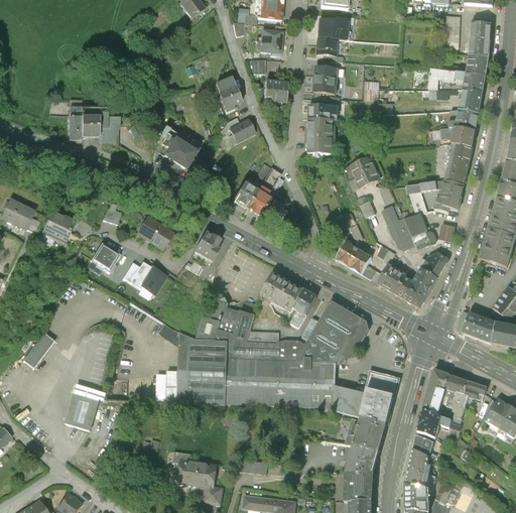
[(180,0),(192,15),(204,6),(199,0),(180,0)]
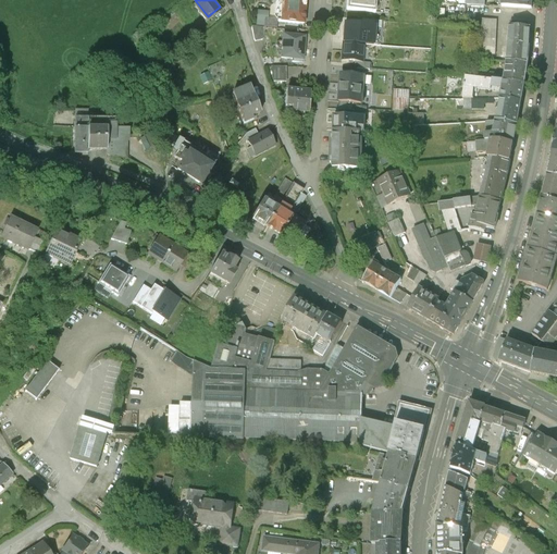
[(272,0),(272,1),(279,2),(277,19),(304,21),(306,0),(272,0)]
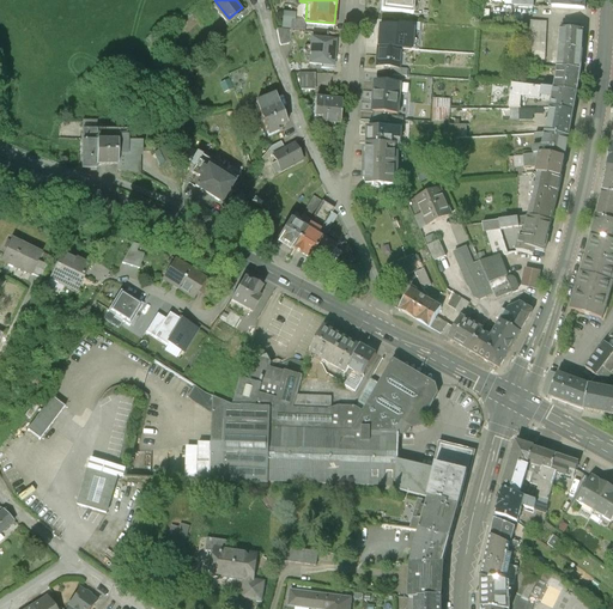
[(382,0),(381,7),(413,10),(414,0),(382,0)]
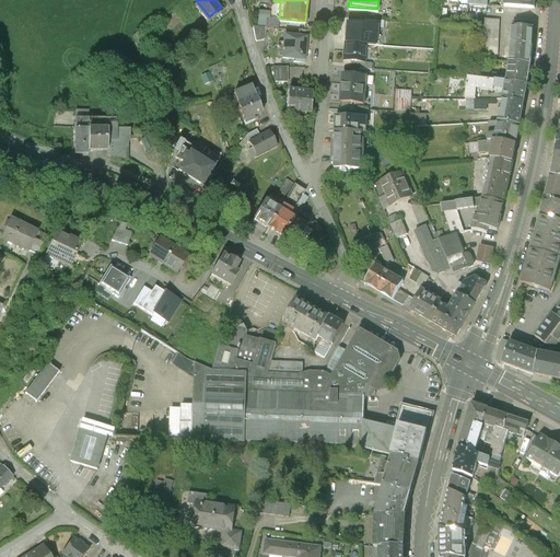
[(257,21),(268,23),(270,9),(259,7),(257,21)]
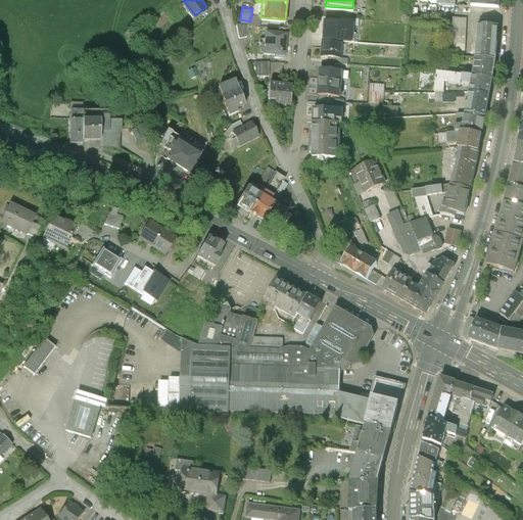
[(466,16),(448,15),(447,33),(454,33),(453,47),(464,47),(466,16)]
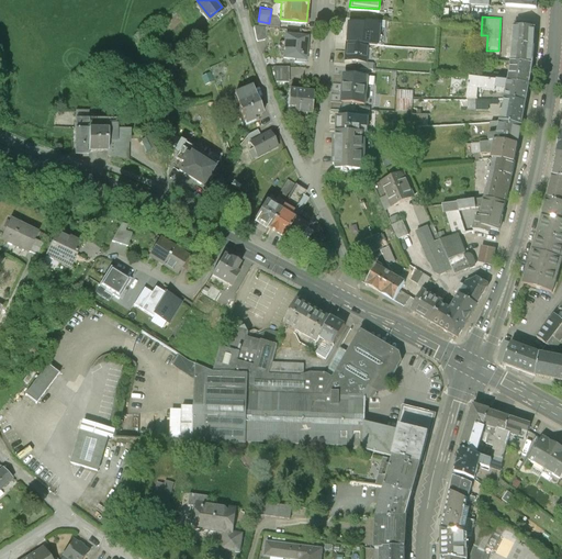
[(348,21),(346,40),(367,41),(377,42),(378,23),(366,22),(348,21)]
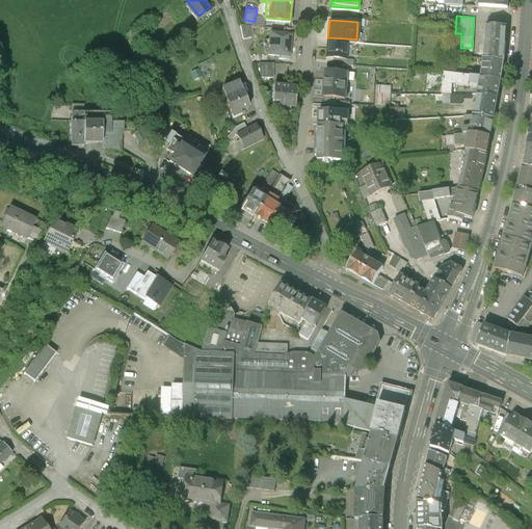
[(506,25),(487,23),(485,56),(504,58),(506,25)]
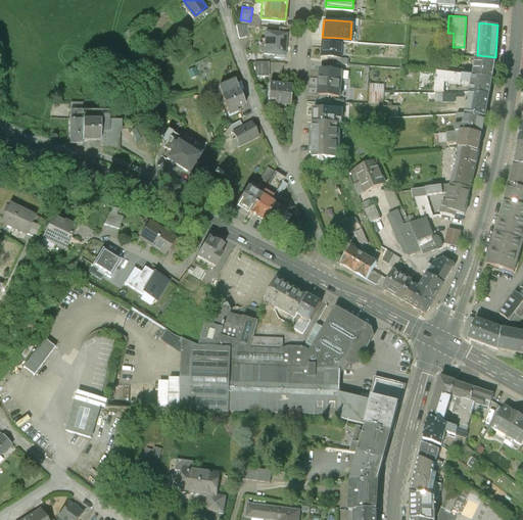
[(287,26),(278,25),(278,32),(266,31),(264,50),(275,51),(275,54),(285,55),(287,26)]
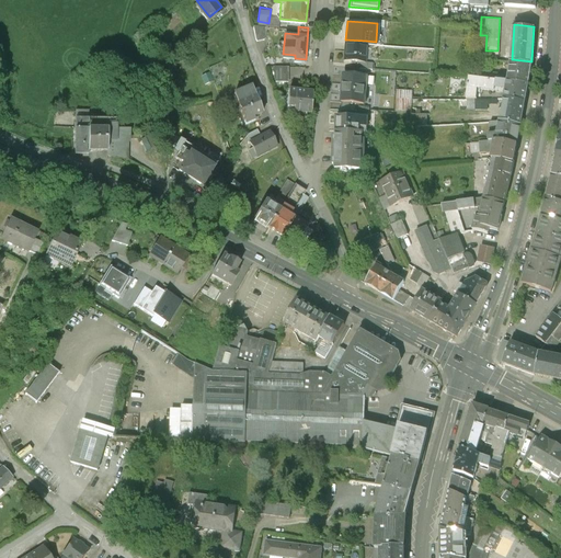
[(366,41),(345,40),(344,57),(365,59),(366,41)]
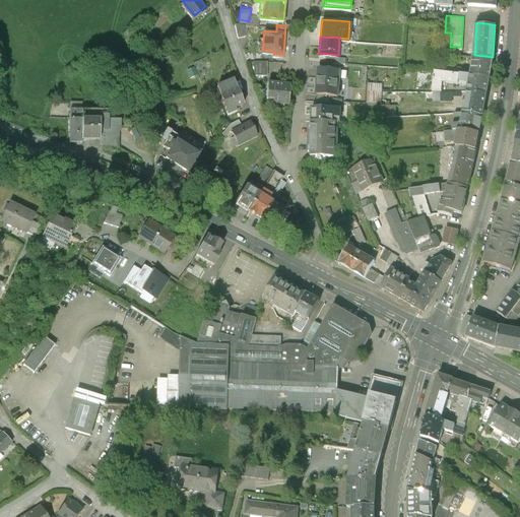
[(493,57),(474,55),(471,73),(490,75),(493,57)]
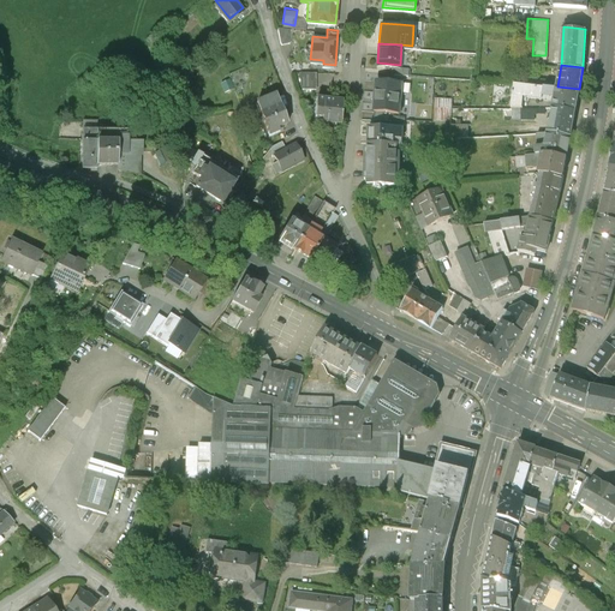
[(401,81),(377,78),(374,108),(388,109),(399,111),(401,81)]
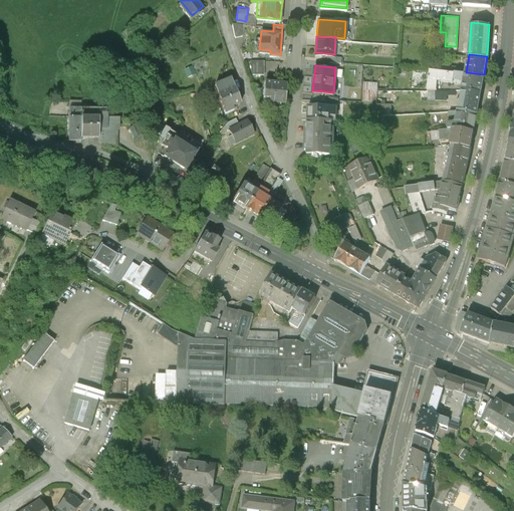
[(466,72),(430,69),(429,78),(454,80),(454,77),(459,78),(465,76),(462,87),(481,91),(484,74),(466,72)]
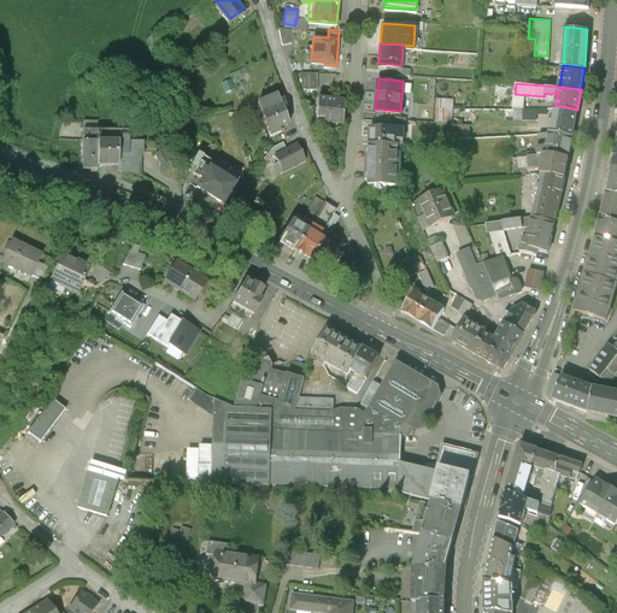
[(277,92),(258,99),(263,108),(281,101),(277,92)]
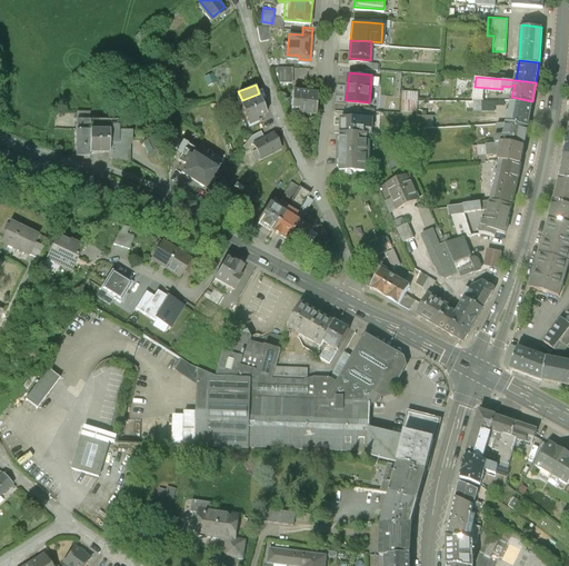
[(401,107),(417,108),(417,87),(401,87),(401,107)]
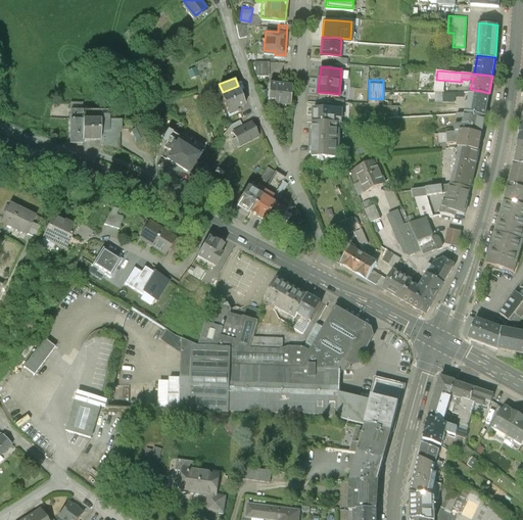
[(292,83),(277,82),(277,81),(270,81),(268,97),(274,98),(274,101),(290,103),(292,83)]
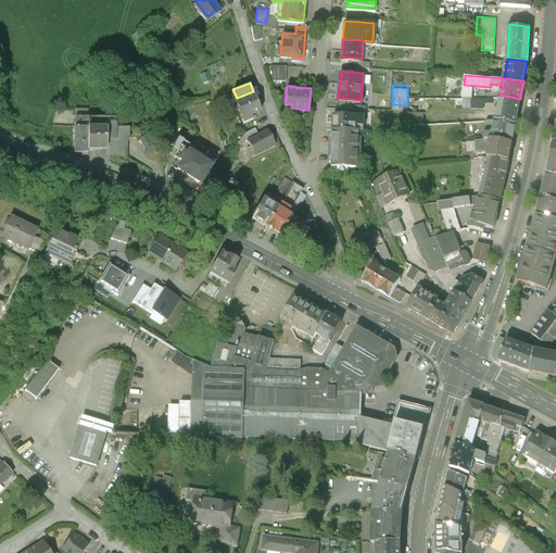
[(253,91),(237,98),(244,118),(252,115),(251,112),(260,109),(253,91)]
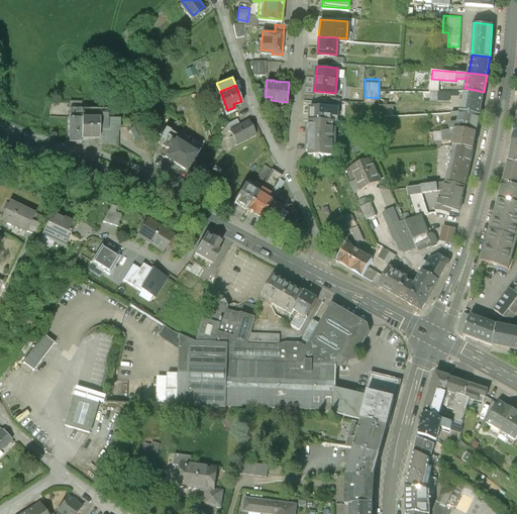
[(484,92),(464,88),(460,110),(479,113),(484,92)]
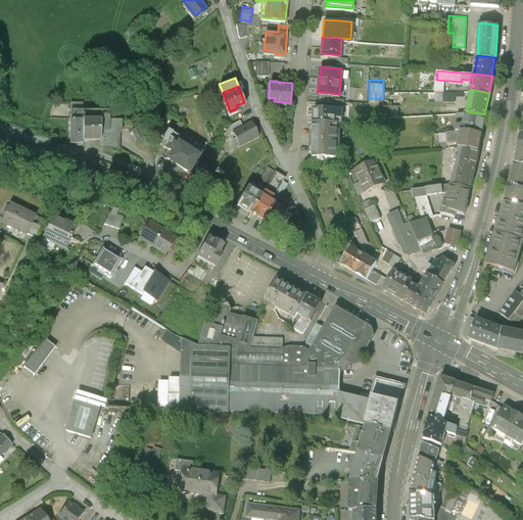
[(397,114),(398,102),(382,102),(382,114),(397,114)]
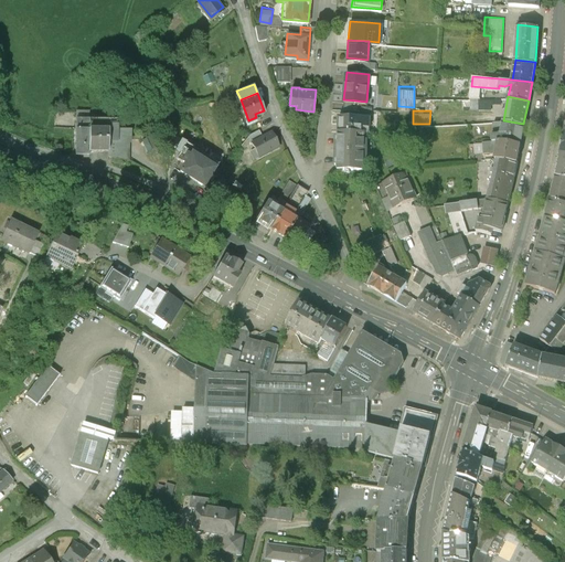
[(370,115),(338,114),(338,129),(361,130),(361,125),(369,125),(370,115)]
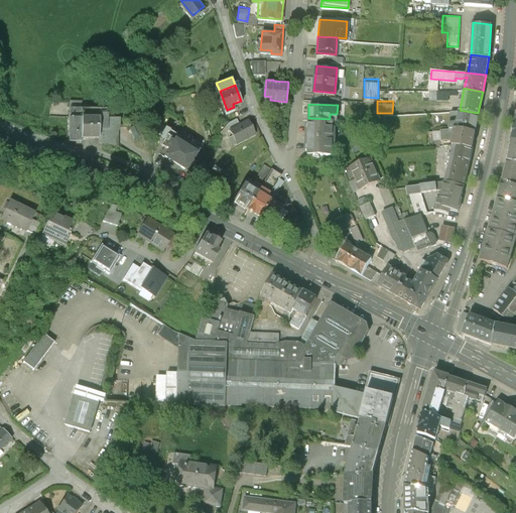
[(478,113),(460,110),(457,121),(448,122),(448,128),(454,128),(474,132),(478,113)]
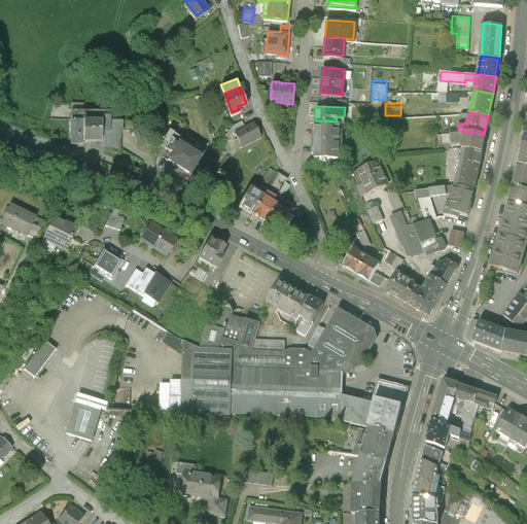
[(83,117),(77,117),(77,116),(72,116),(71,141),(83,141),(83,136),(83,117)]
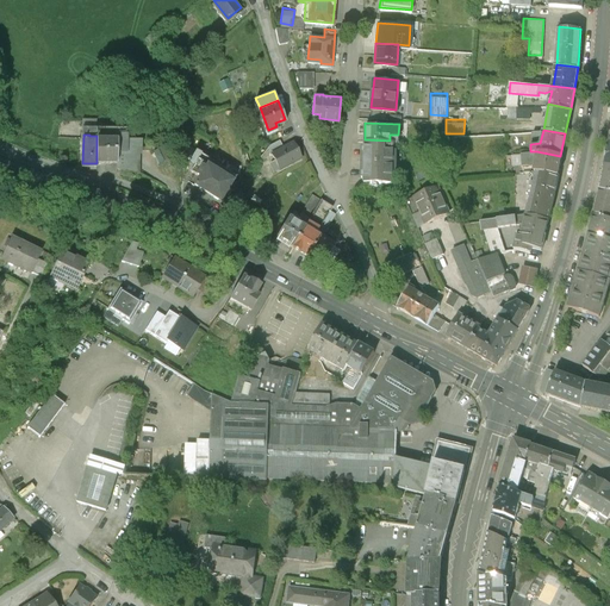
[(117,136),(97,136),(97,157),(116,157),(117,136)]
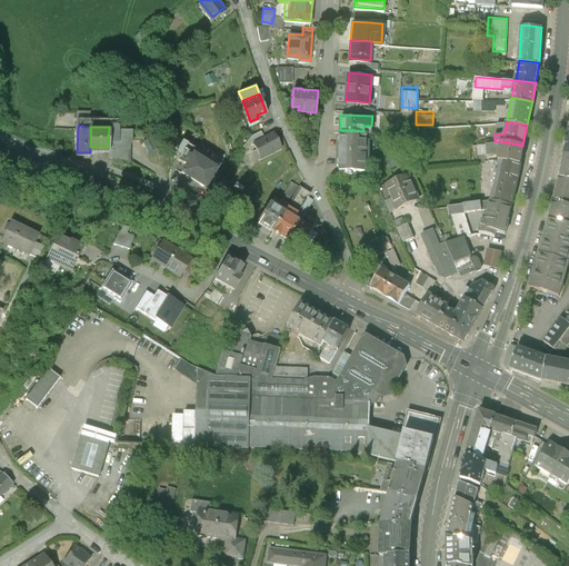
[(272,130),(255,140),(261,154),(280,144),(272,130)]
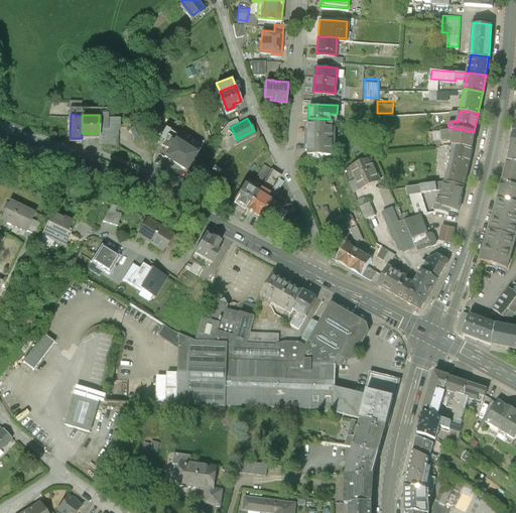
[(330,119),(308,118),(308,122),(306,122),(306,128),(308,128),(307,142),(305,142),(305,148),(307,148),(307,152),(332,152),(332,146),(334,146),(335,125),(333,125),(333,119),(330,119)]
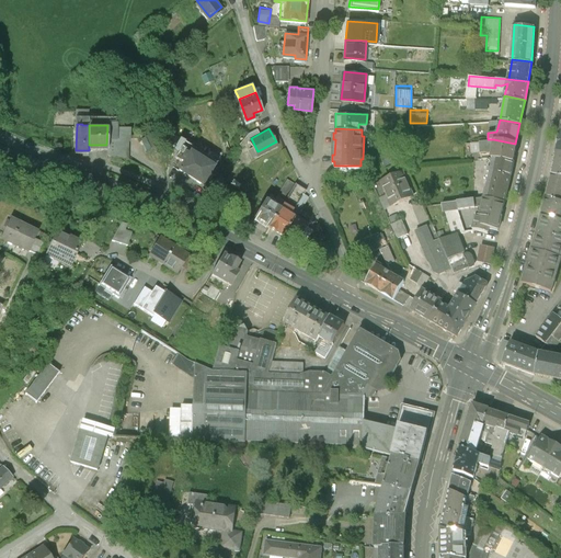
[(218,157),(181,134),(174,146),(174,154),(184,159),(179,167),(201,180),(205,179),(218,157)]
